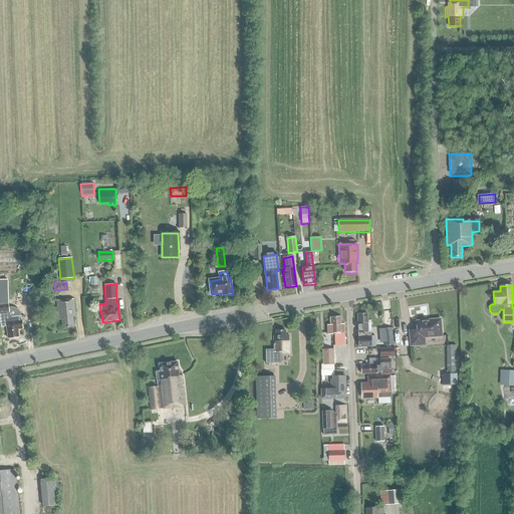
[(74,316),(73,299),(56,300),(58,320),(60,320),(61,328),(73,327),(72,316),(74,316)]
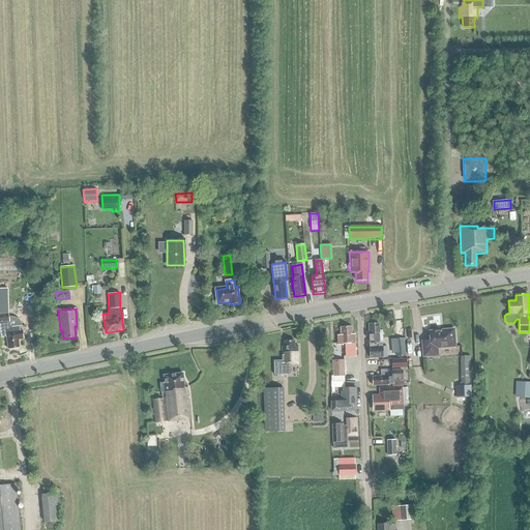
[(8,318),(8,314),(0,314),(0,332),(1,339),(7,337),(8,350),(20,349),(19,340),(24,340),(23,330),(20,331),(19,326),(21,326),(21,323),(20,321),(18,319),(16,318),(13,317),(11,317),(8,318)]
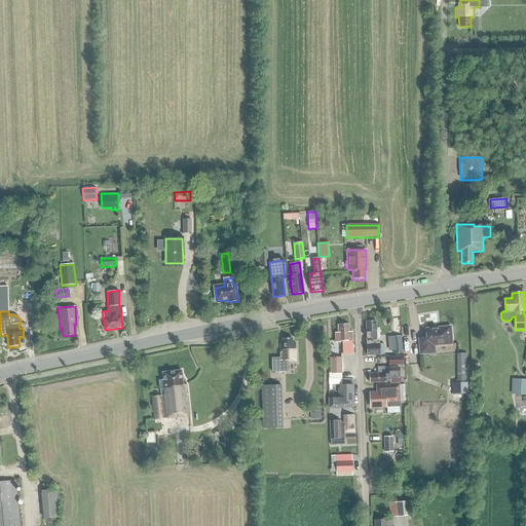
[(376,322),(366,322),(367,355),(380,354),(384,354),(383,344),(379,344),(379,329),(376,329),(376,322)]
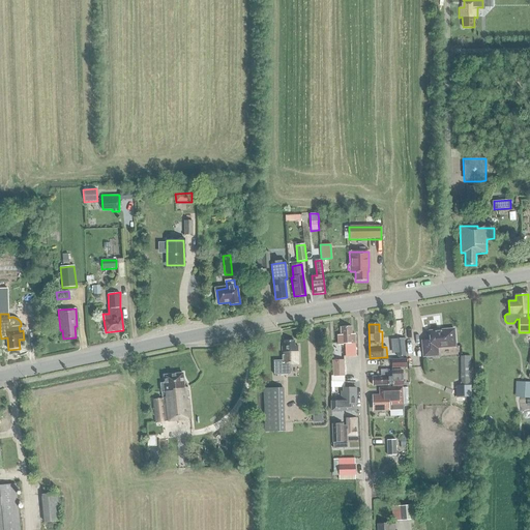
[(342,328),(342,335),(337,335),(337,345),(347,345),(347,353),(346,353),(346,357),(355,356),(354,334),(351,334),(351,327),(342,328)]
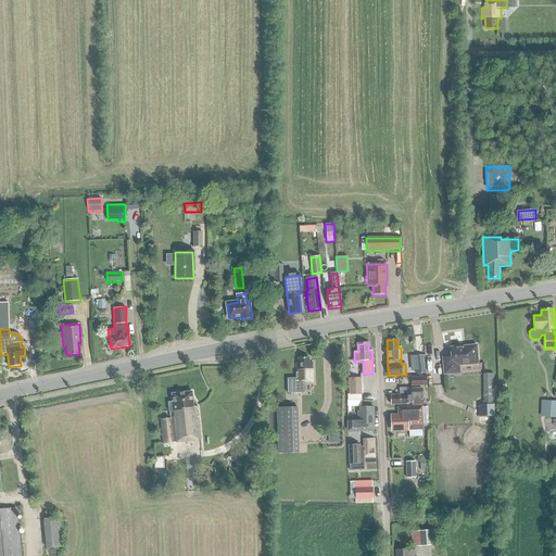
[(451,348),(452,359),(443,361),(444,375),(459,374),(458,366),(478,364),(477,345),(451,348)]
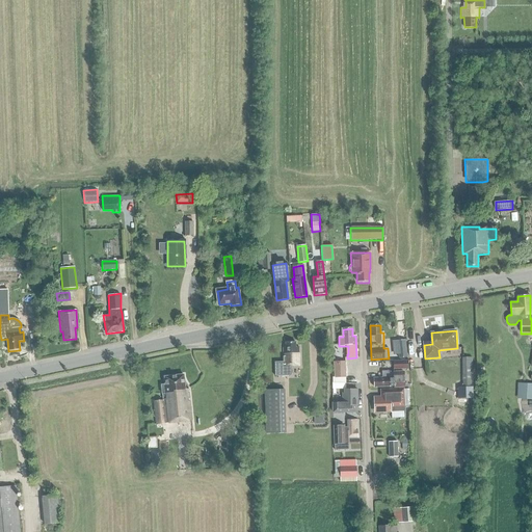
[(406,357),(405,340),(396,341),(398,358),(406,357)]
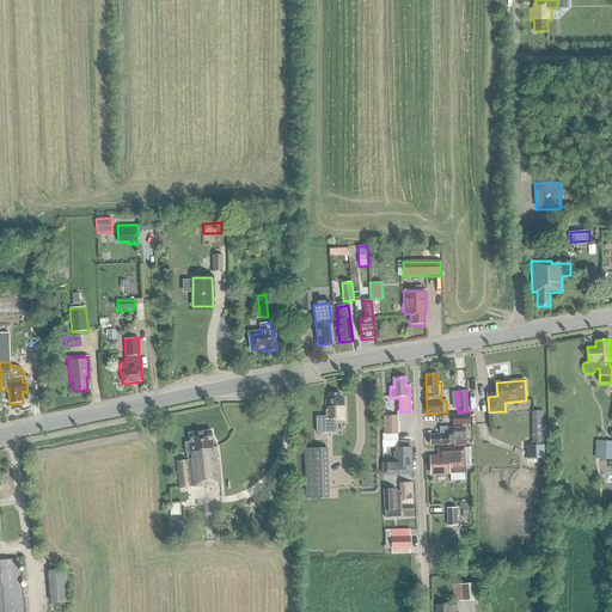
[(325,417),(316,417),(317,433),(335,432),(334,422),(344,421),(343,399),(340,399),(340,393),(329,395),(329,401),(325,401),(325,417)]
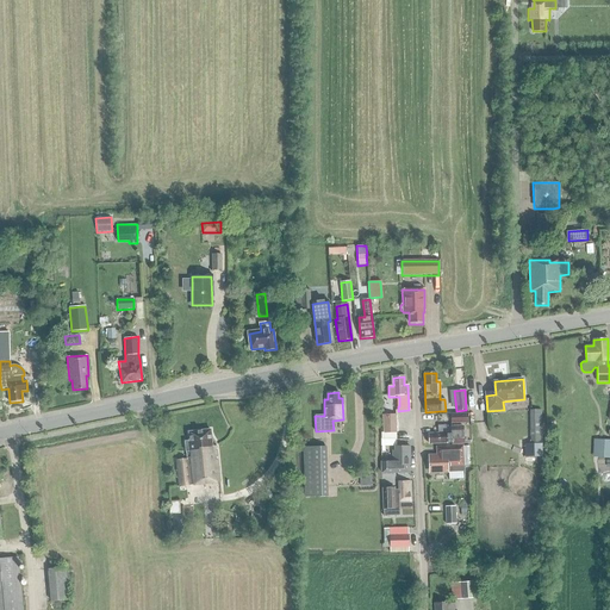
[(468,423),(468,414),(450,414),(450,424),(468,423)]
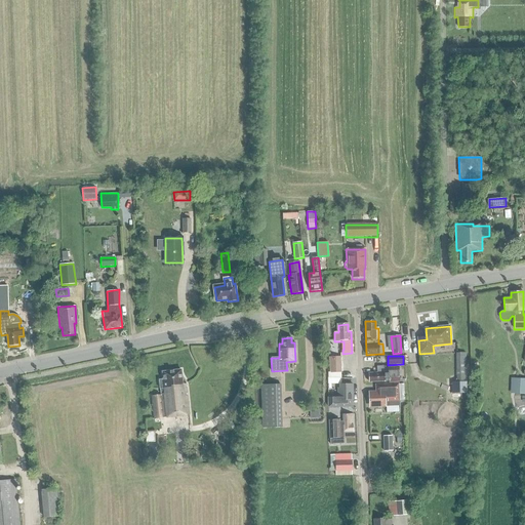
[(329,372),(328,372),(328,377),(341,378),(340,357),(329,357),(329,372)]
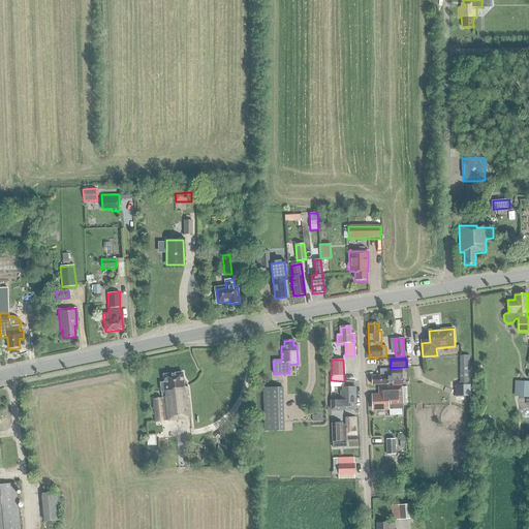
[(469,366),(461,366),(462,384),(462,396),(470,396),(470,384),(469,366)]
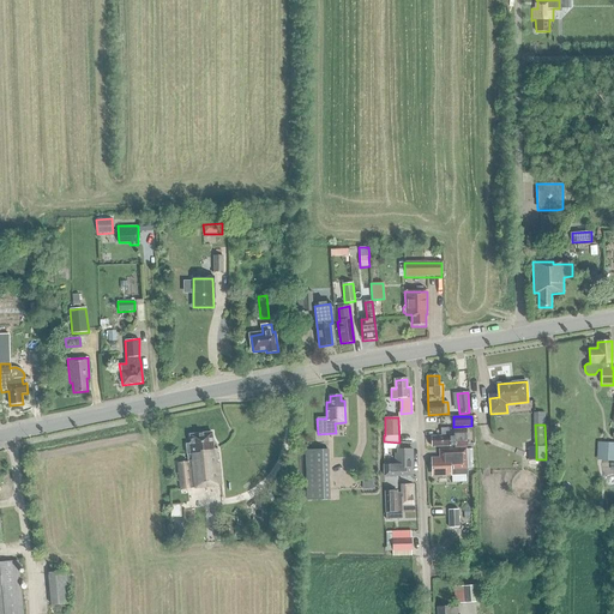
[(187,462),(178,462),(180,489),(221,485),(216,449),(212,450),(211,432),(190,434),(191,444),(185,445),(187,462)]
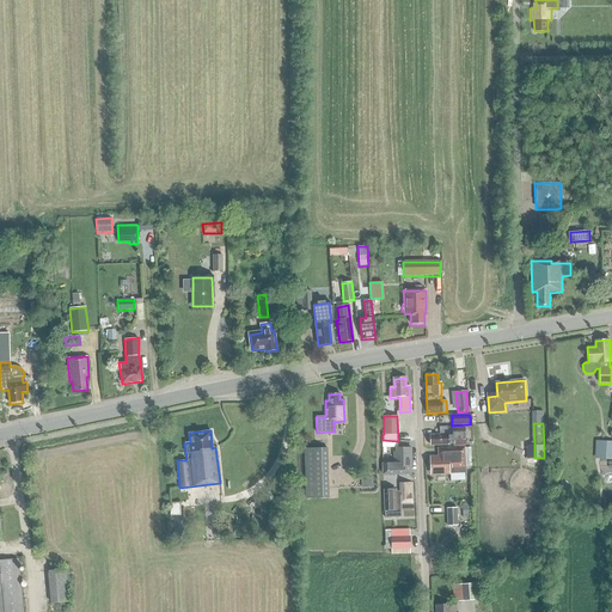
[(464,447),(464,430),(453,430),(453,438),(448,438),(448,433),(440,434),(439,433),(439,436),(429,438),(429,446),(448,446),(448,444),(453,444),(453,448),(464,447)]
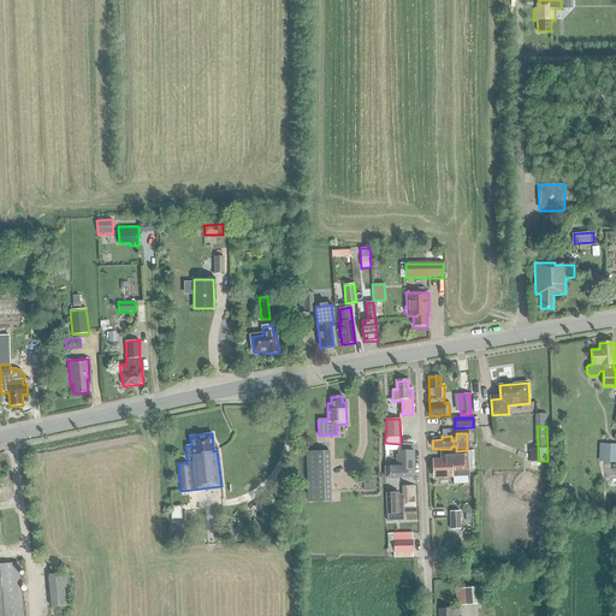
[(385,475),(385,478),(398,478),(410,478),(414,478),(414,469),(415,469),(414,450),(398,450),(398,455),(396,455),(396,466),(385,466),(385,468),(385,475)]
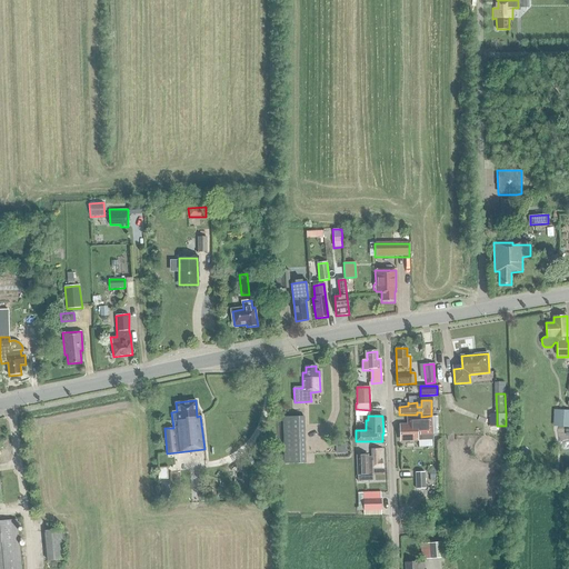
[(282,418),(285,463),(306,463),(305,417),(282,418)]
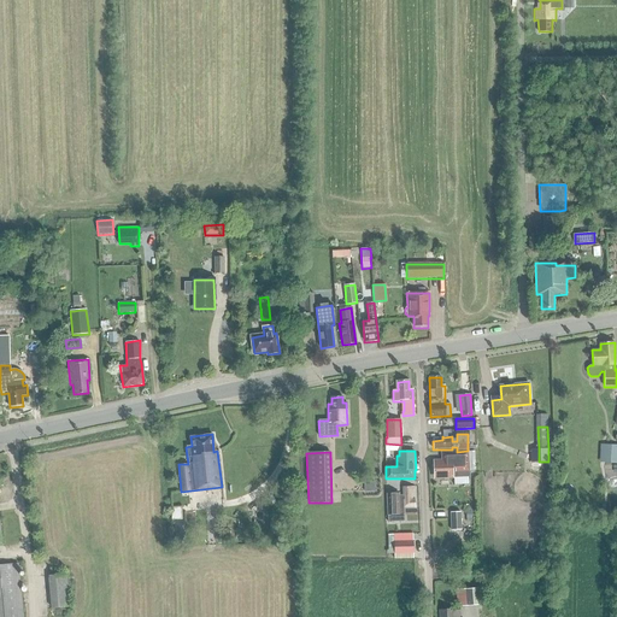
[(468,477),(466,453),(441,454),(441,459),(433,460),(434,479),(468,477)]
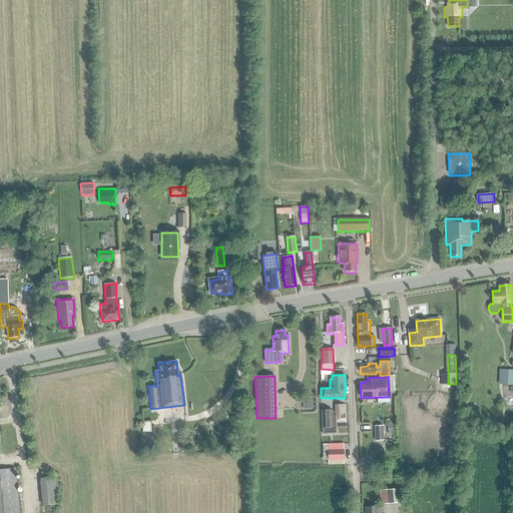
[(332,411),(322,411),(323,435),(336,434),(336,428),(336,421),(345,421),(345,405),(335,405),(335,412),(332,412),(332,411)]
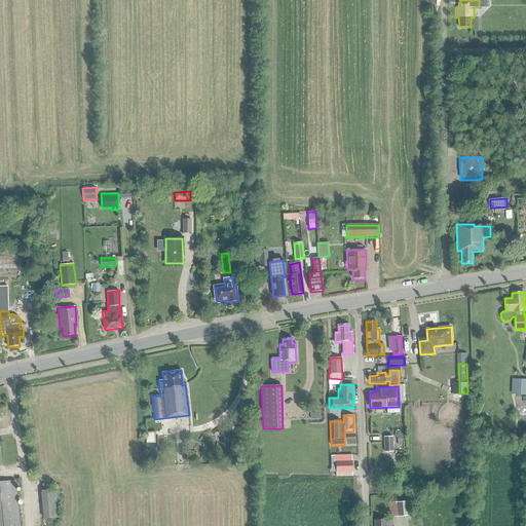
[(154,431),(146,433),(146,443),(148,443),(148,450),(149,458),(155,458),(154,449),(154,443),(155,443),(154,431)]
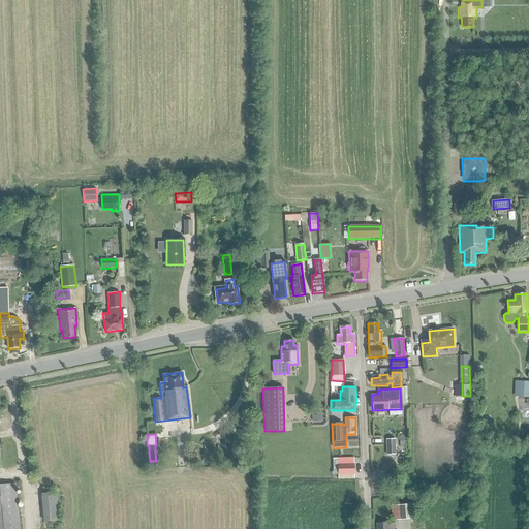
[(386,439),(386,455),(395,455),(395,439),(386,439)]
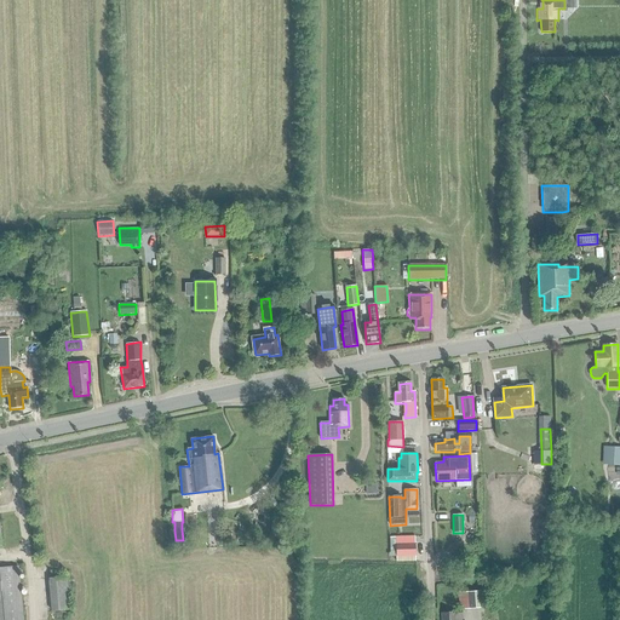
[(396,538),(390,538),(390,545),(390,557),(396,556),(396,562),(415,561),(415,556),(415,544),(396,545),(396,538)]
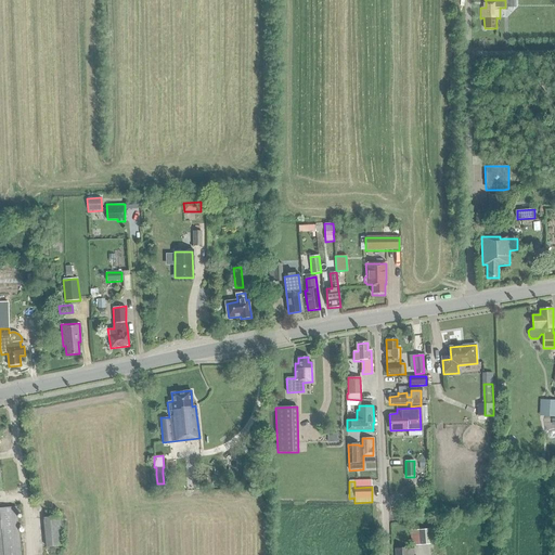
[(0,508),(0,554),(20,554),(16,507),(0,508)]
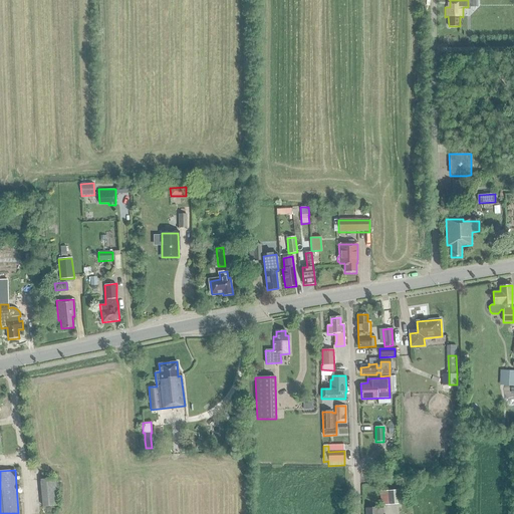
[(41,480),(43,507),(59,505),(56,478),(41,480)]
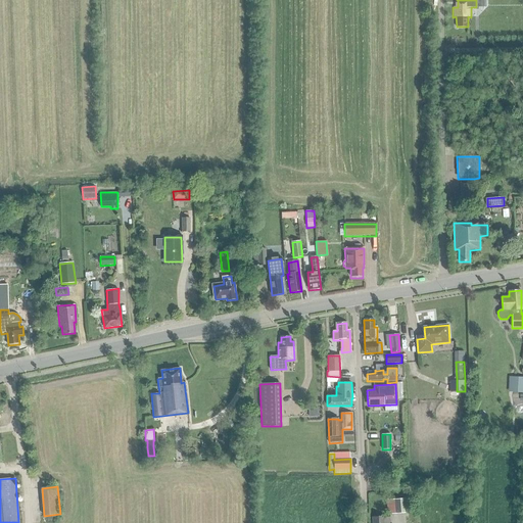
[(386,500),(387,515),(414,513),(413,498),(386,500)]
